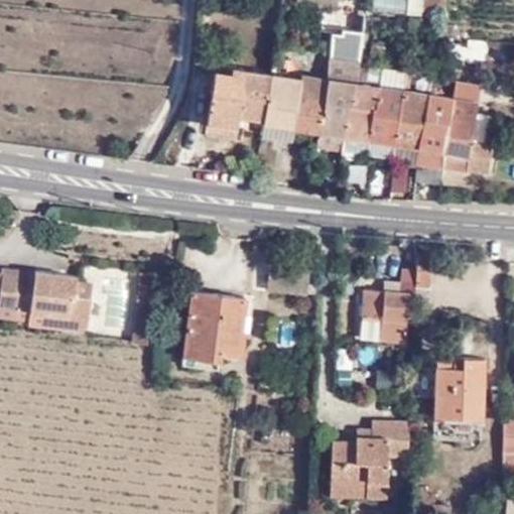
[(294,0),(293,5),(337,9),(337,0),(294,0)]
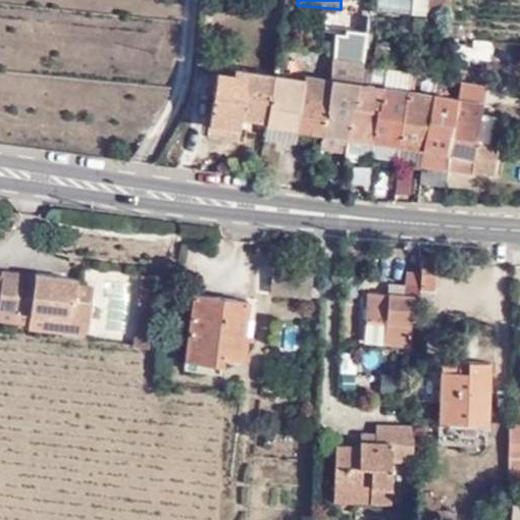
[(379,0),(378,6),(411,12),(413,0),(379,0)]
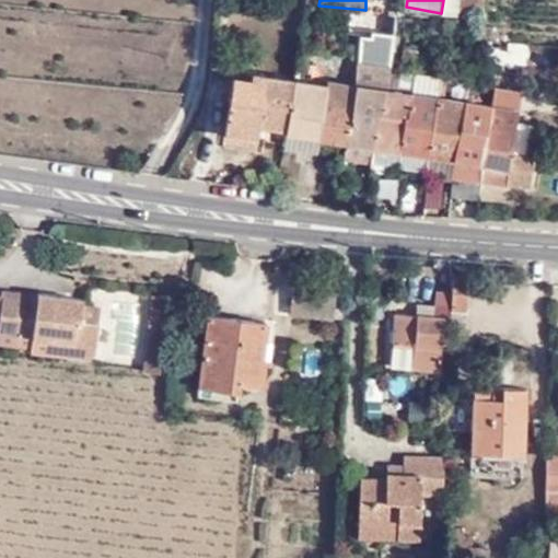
[(481,0),(461,0),(461,15),(481,16),(481,0)]
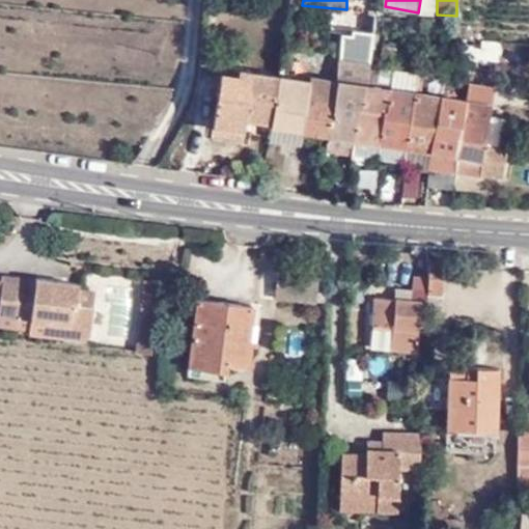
[(333,81),(364,86),(367,67),(334,62),(333,81)]
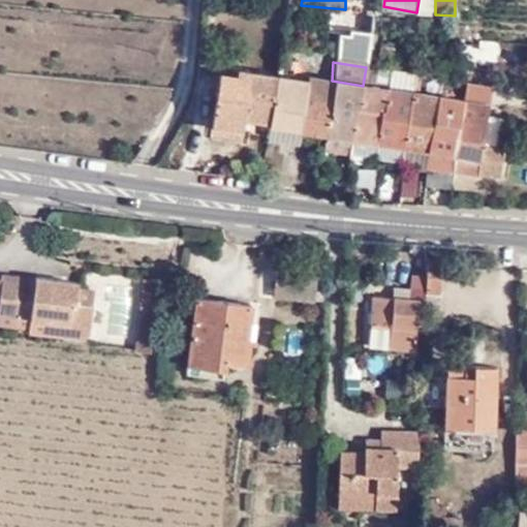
[(246,122),(270,125),(276,76),(220,68),(213,129),(245,133),(246,122)]
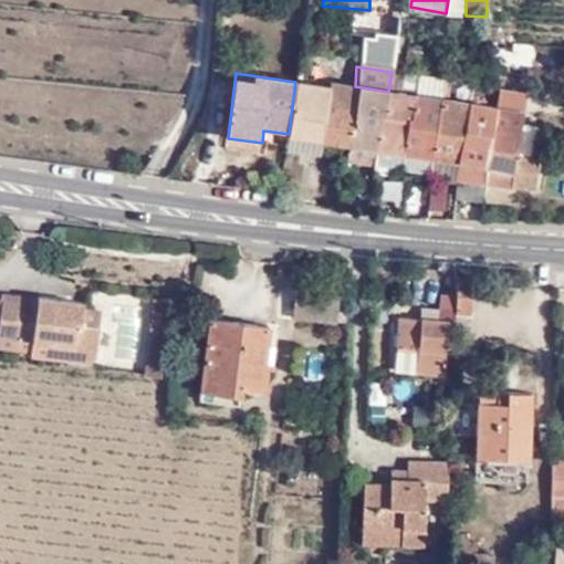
[(331,85),(295,82),(289,134),(325,139),(347,143),(355,86),(332,82),(331,85)]
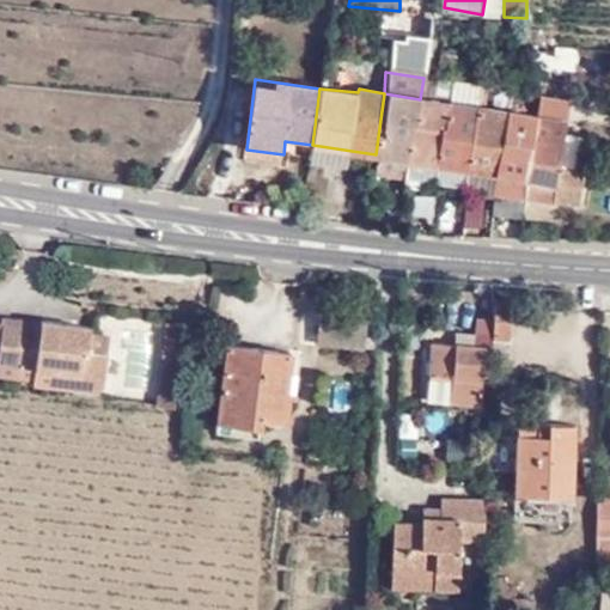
[(420,99),(384,93),(376,154),(410,159),(420,99)]
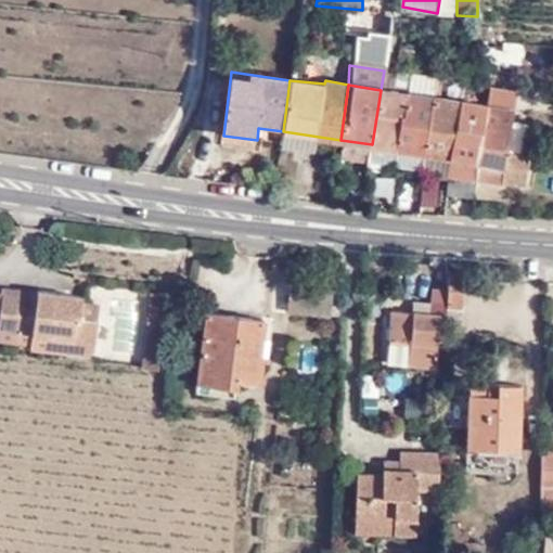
[(406,93),(381,90),(372,144),(397,149),(406,93)]
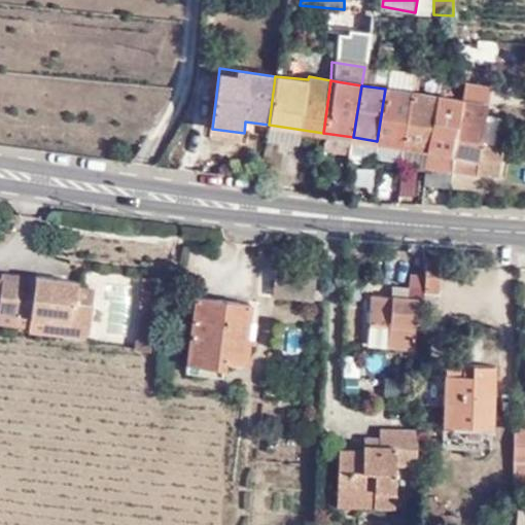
[(492,92),(463,88),(462,100),(490,104),(492,92)]
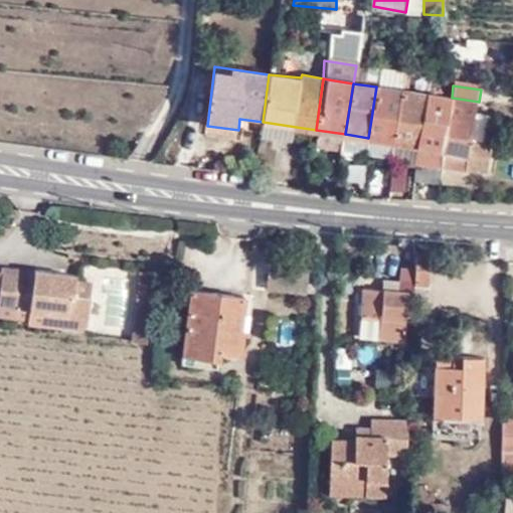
[(368,138),(394,143),(401,92),(376,87),(368,138)]
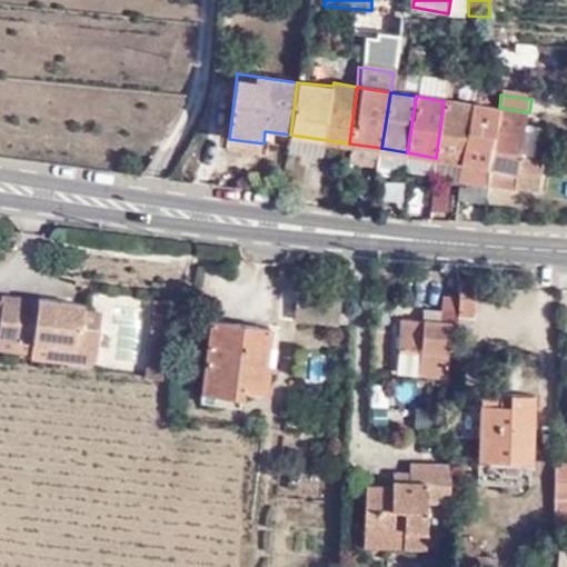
[(471,105),(444,101),(436,158),(463,162),(471,105)]
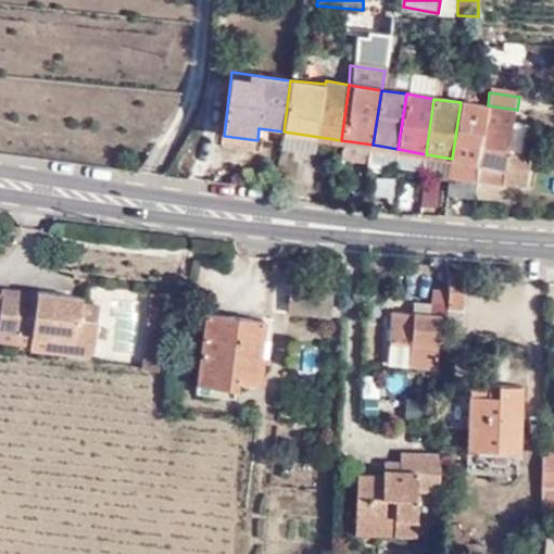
[(488,105),(461,102),(452,159),(481,164),(488,105)]
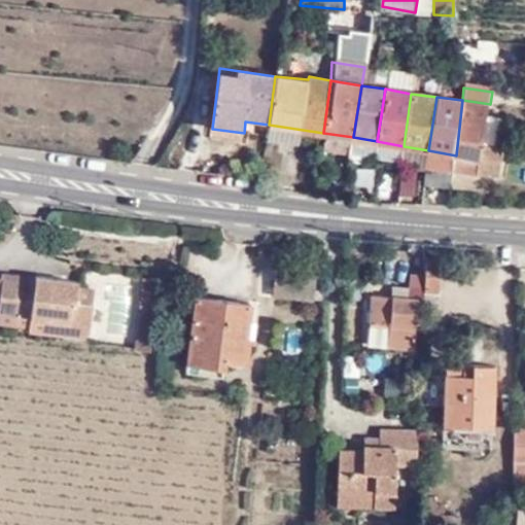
[(462,100),(456,155),(481,160),(490,104),(462,100)]
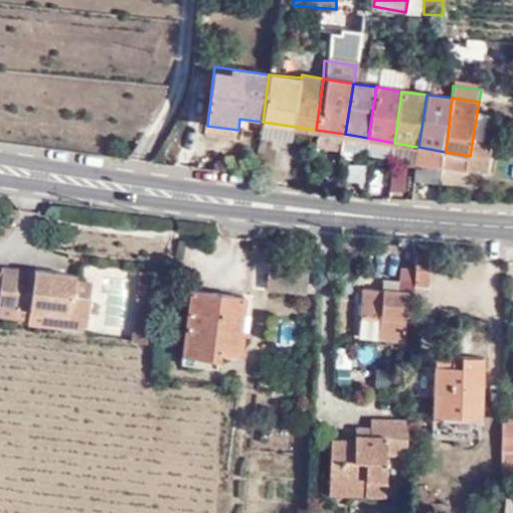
[(296,127),(263,122),(261,137),(294,142),(296,127)]
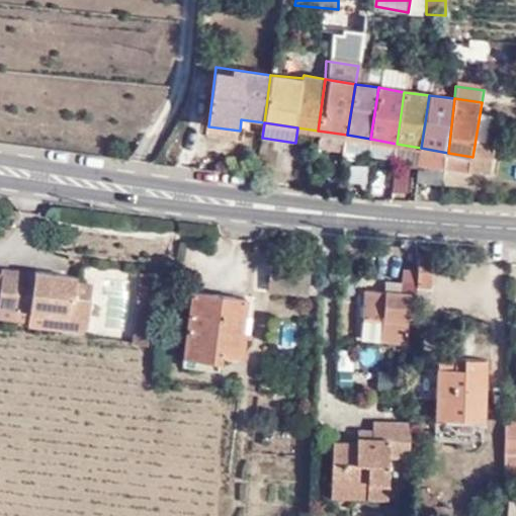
[(419,169),(421,148),(397,144),(395,165),(419,169)]
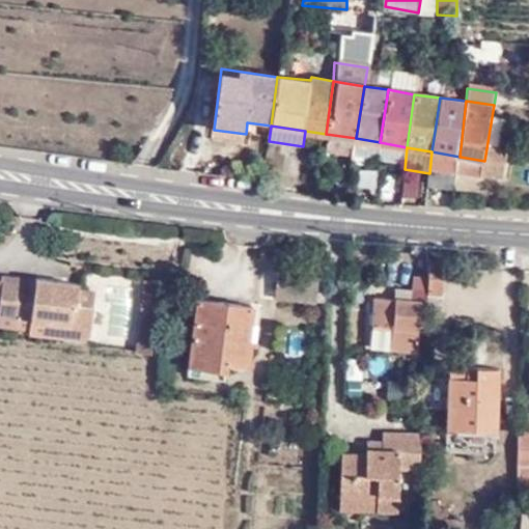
[(429,173),(457,177),(460,157),(432,151),(429,173)]
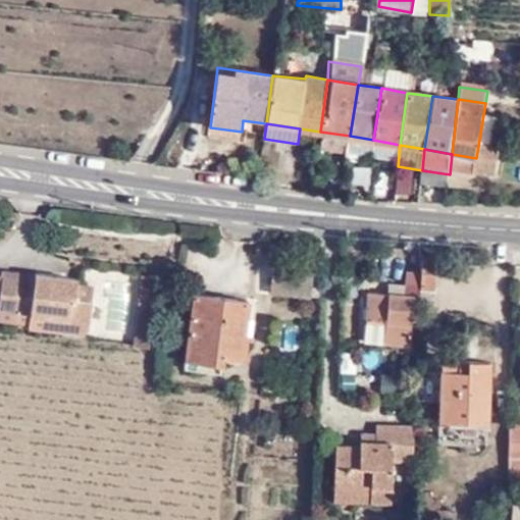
[(474,177),(476,158),(452,154),(450,174),(474,177)]
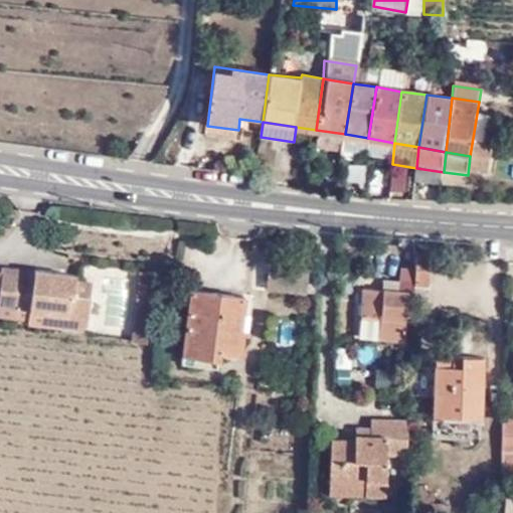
[(408,188),(407,168),(393,169),(394,189),(408,188)]
